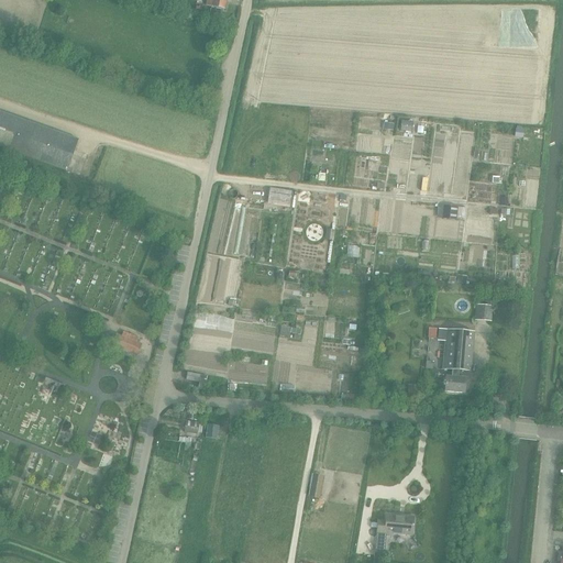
[(224,10),(225,0),(212,0),(211,7),(224,10)]
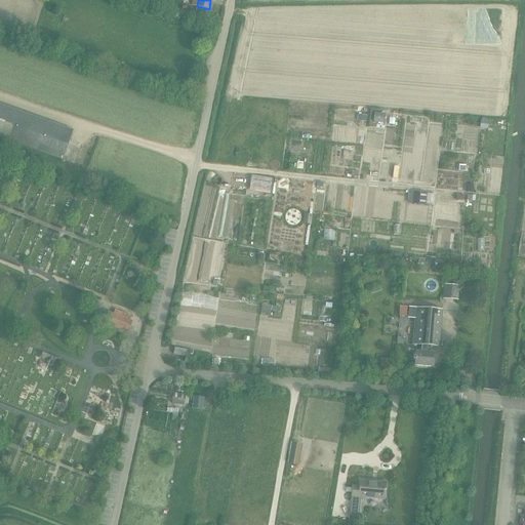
[(0,136),(63,160),(73,130),(0,104),(0,136)]
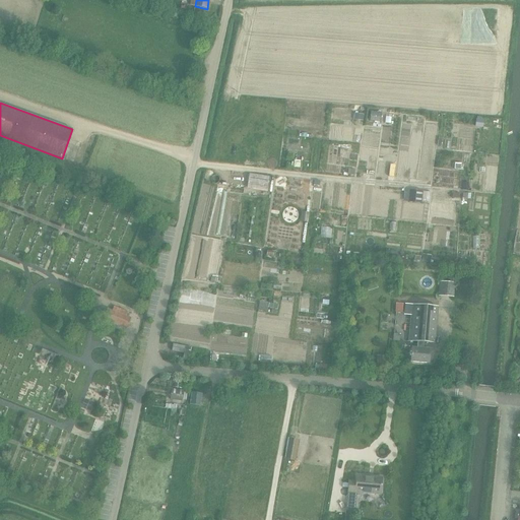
[(371,112),(370,121),(380,122),(381,113),(371,112)]
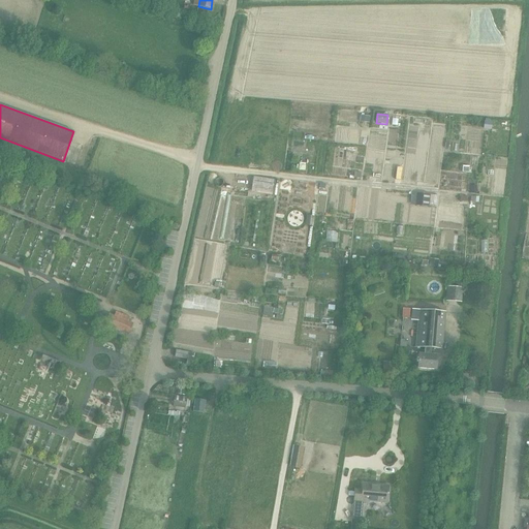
[(412,192),(411,205),(430,207),(431,194),(412,192)]
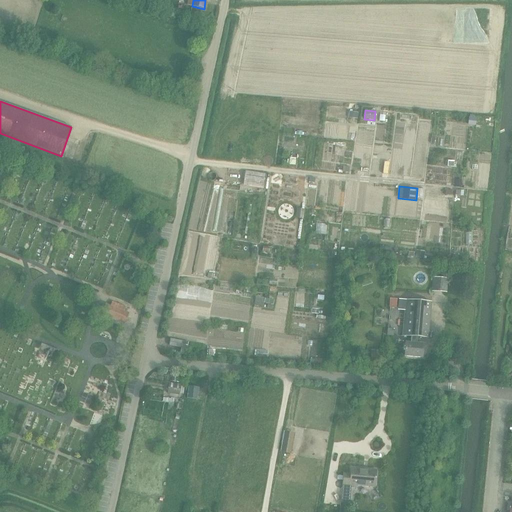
[(315,228),(328,228),(328,217),(316,216),(315,228)]
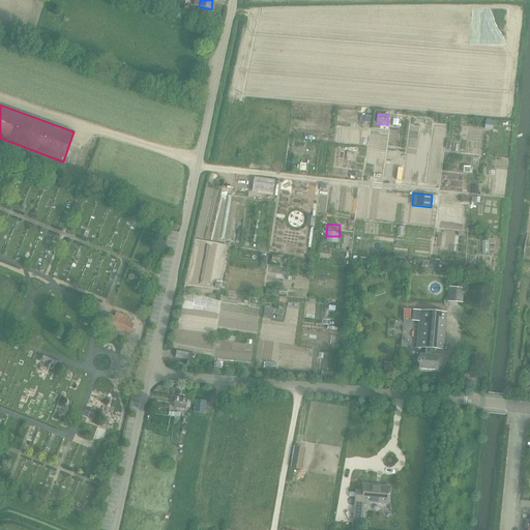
[(431,259),(430,266),(438,267),(439,260),(431,259)]
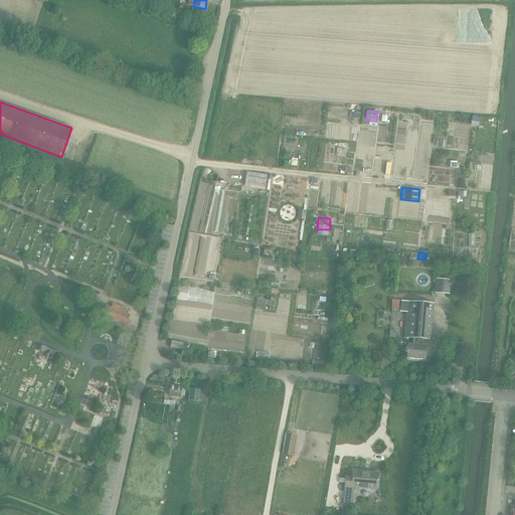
[(265,255),(265,266),(280,266),(280,255),(265,255)]
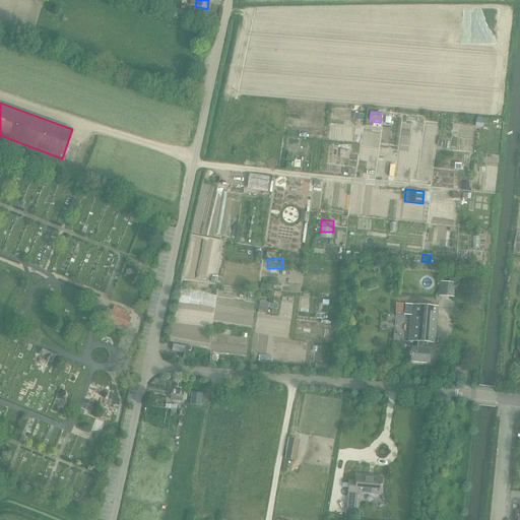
[(40,277),(43,272),(35,268),(31,273),(40,277)]
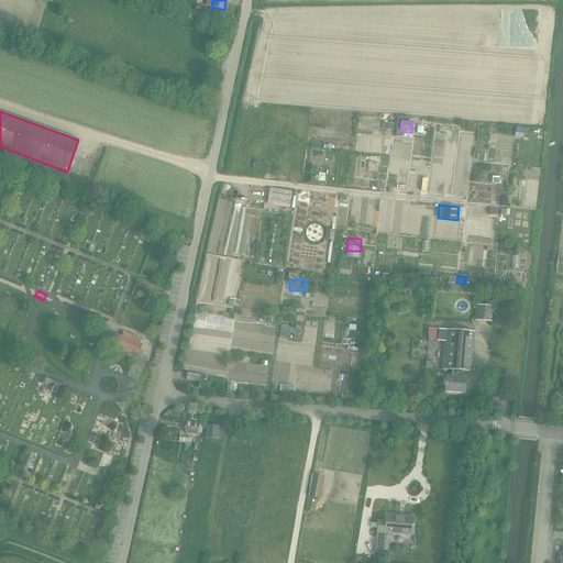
[(478,307),(477,320),(490,321),(492,308),(478,307)]
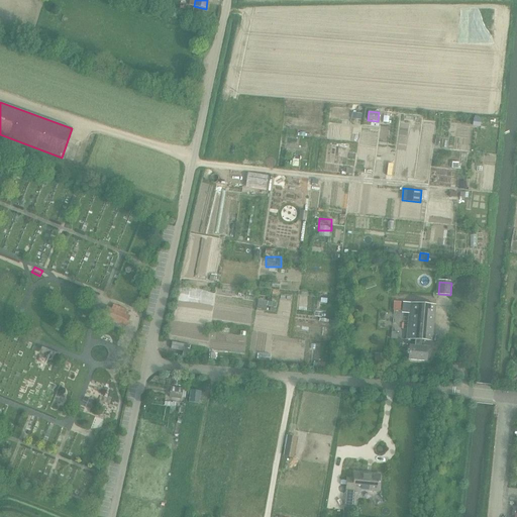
[(257,299),(256,309),(266,310),(266,306),(267,301),(267,300),(257,299)]
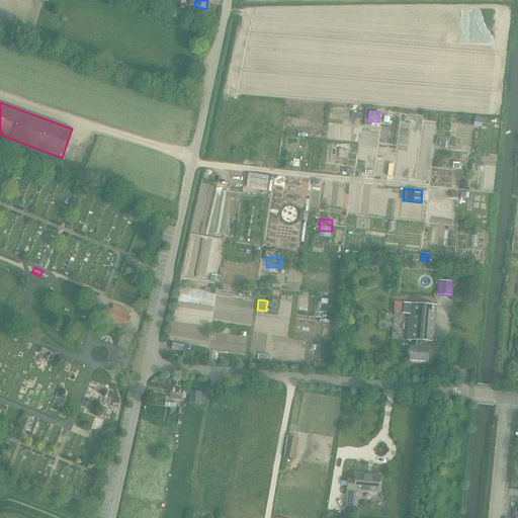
[(436,306),(412,304),(408,340),(417,340),(416,347),(411,347),(410,360),(428,362),(429,348),(422,348),(423,341),(432,342),(436,306)]
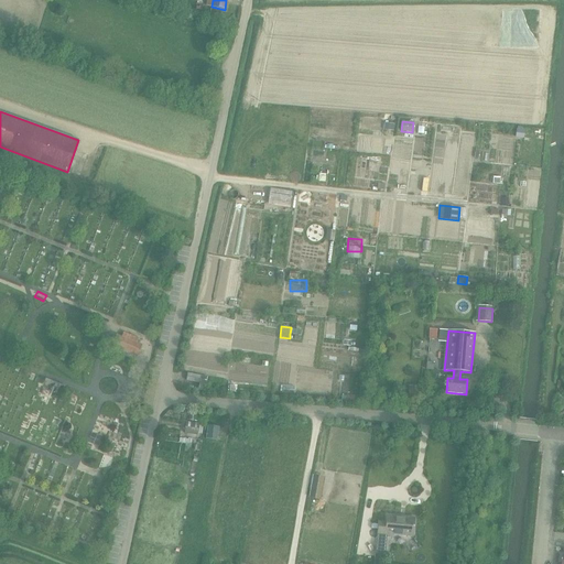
[(137,357),(142,346),(137,344),(139,338),(123,333),(121,337),(117,335),(111,347),(137,357)]
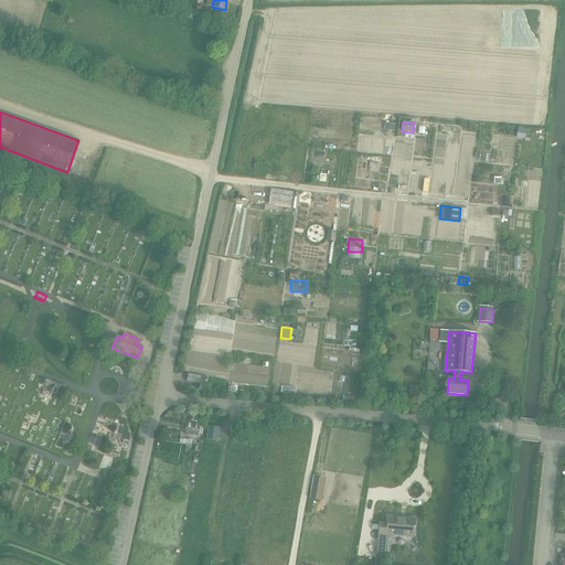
[(208,379),(188,374),(187,381),(206,385),(208,379)]
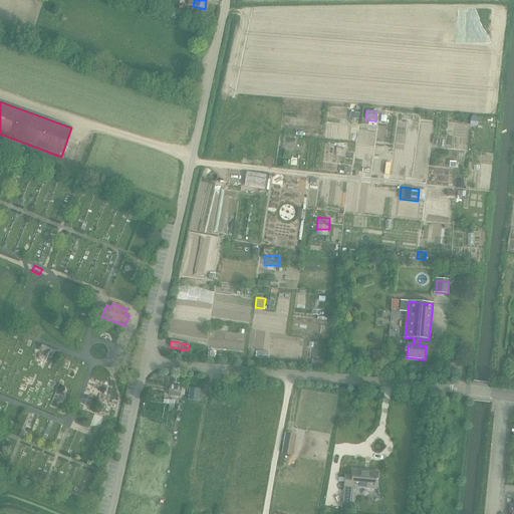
[(462,341),(453,340),(452,348),(461,349),(462,341)]
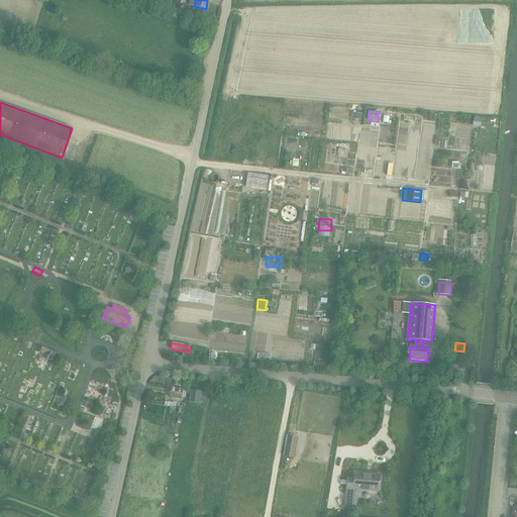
[(384,366),(385,353),(375,352),(374,365),(384,366)]
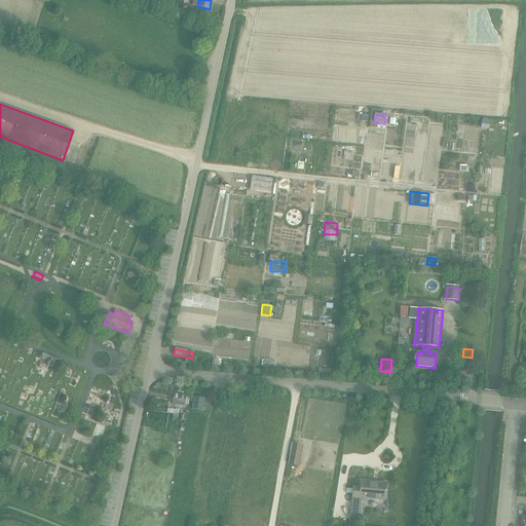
[(178,385),(177,392),(192,395),(193,387),(178,385)]
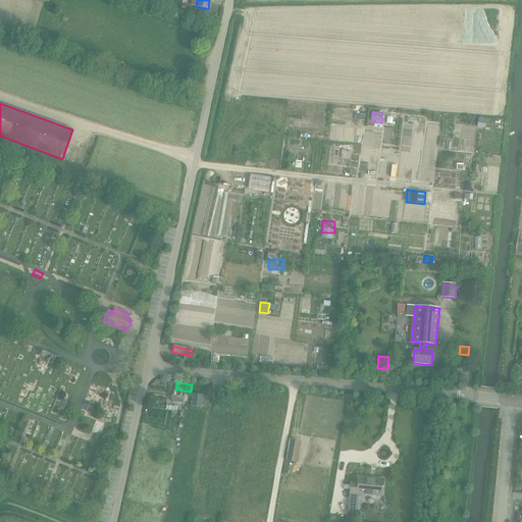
[(171,390),(170,401),(183,403),(184,393),(171,390)]
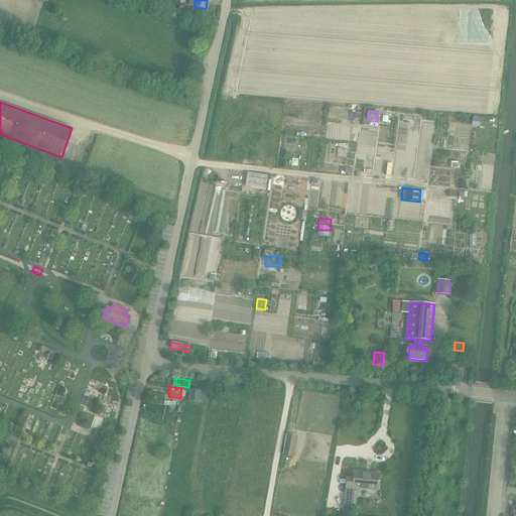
[(199,403),(200,391),(189,389),(188,401),(199,403)]
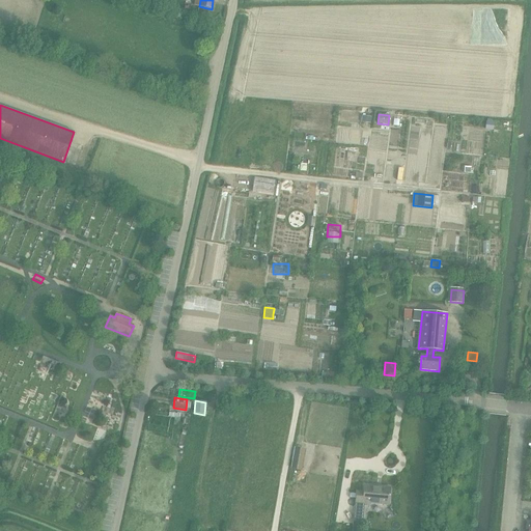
[(295,448),(291,468),(302,470),(305,450),(295,448)]
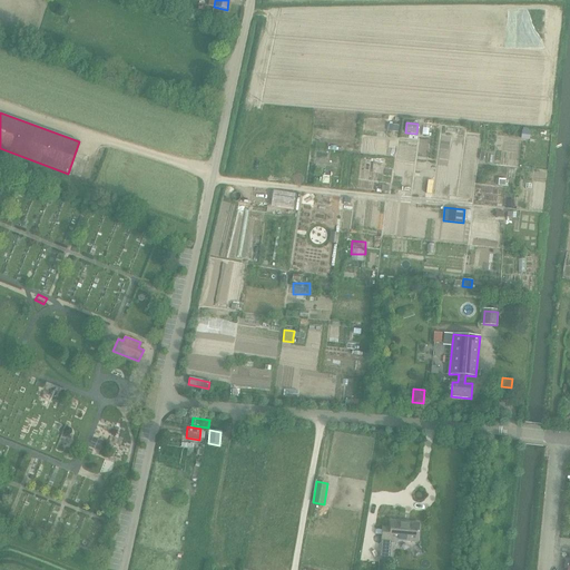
[(418,542),(420,524),(390,521),(390,529),(382,528),(379,559),(390,560),(391,543),(397,544),(397,541),(418,542)]
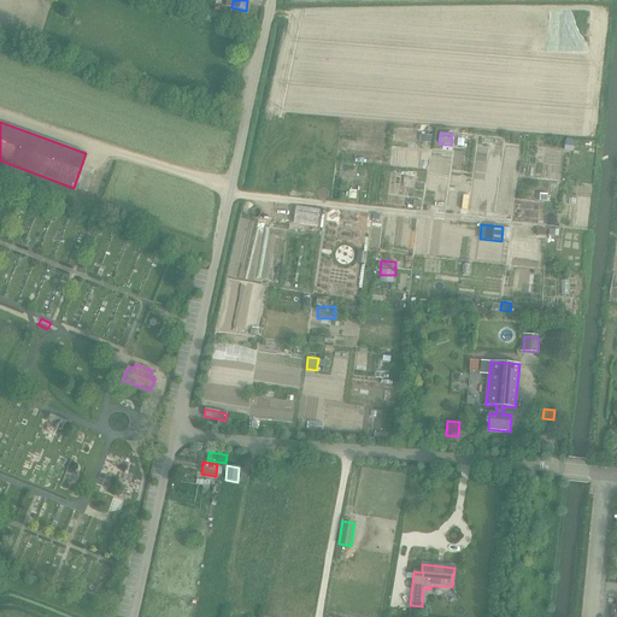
[(262,593),(262,582),(247,581),(247,592),(262,593)]
